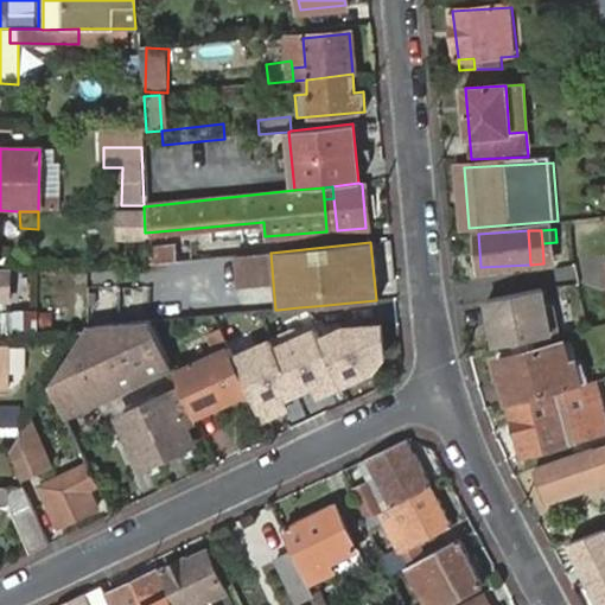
[(147,266),(174,262),(173,246),(146,248),(147,261),(147,266)]
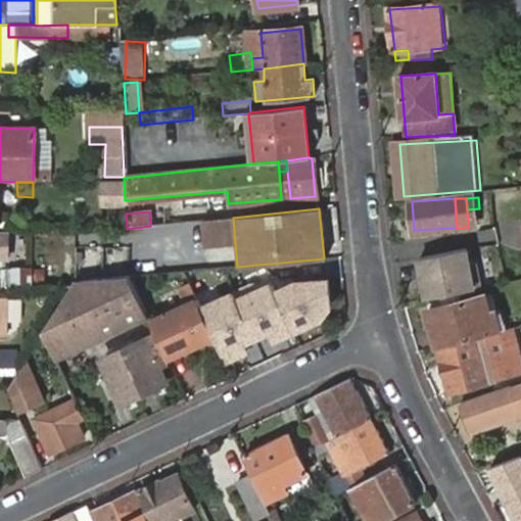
[(235,243),(233,218),(202,221),(204,246),(235,243)]
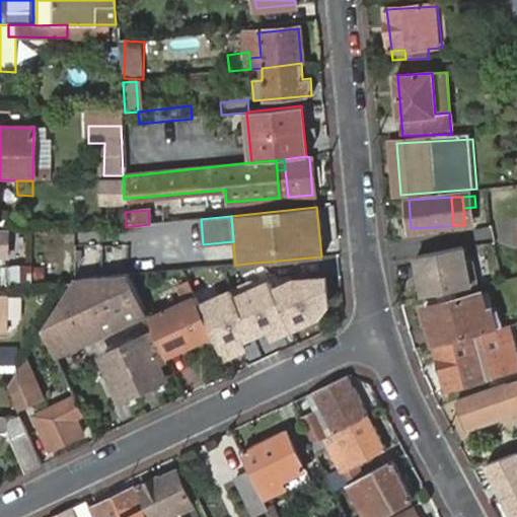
[(462,244),(412,256),(421,296),(471,285),(462,244)]
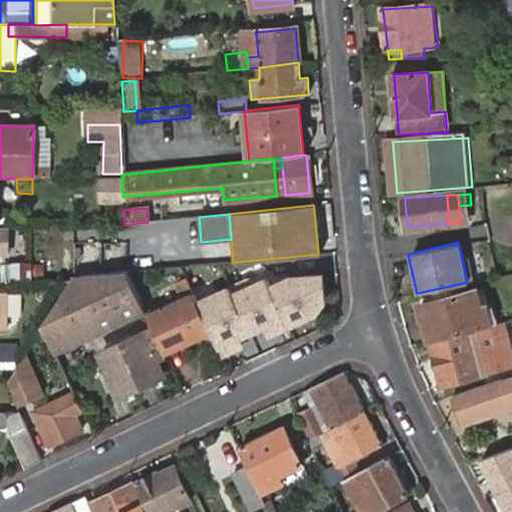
[(254,267),(253,260),(235,262),(236,269),(254,267)]
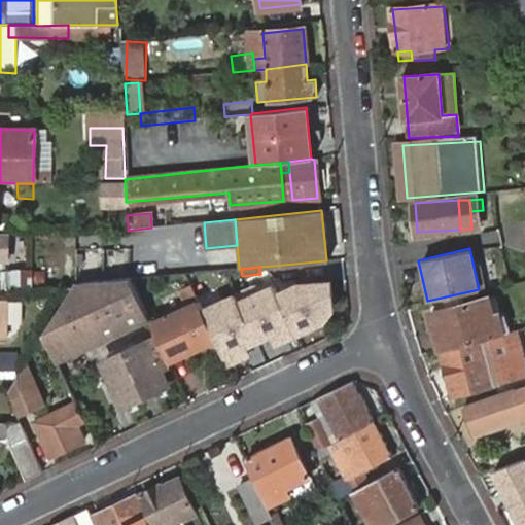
[(32,289),(32,270),(5,270),(5,289),(28,289),(32,289)]
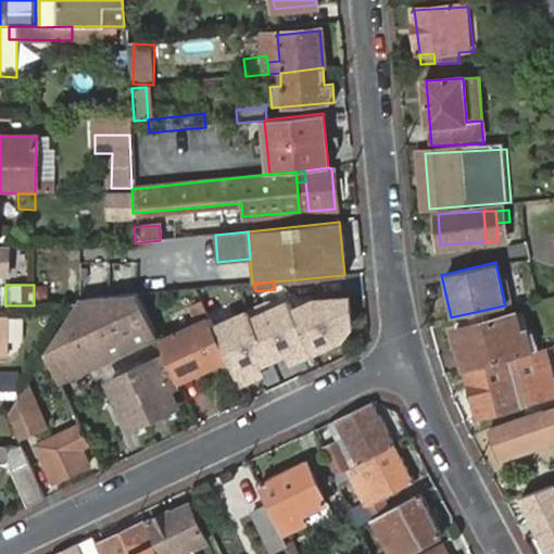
[(57,381),(153,339),(134,296),(77,301),(45,355),(57,381)]
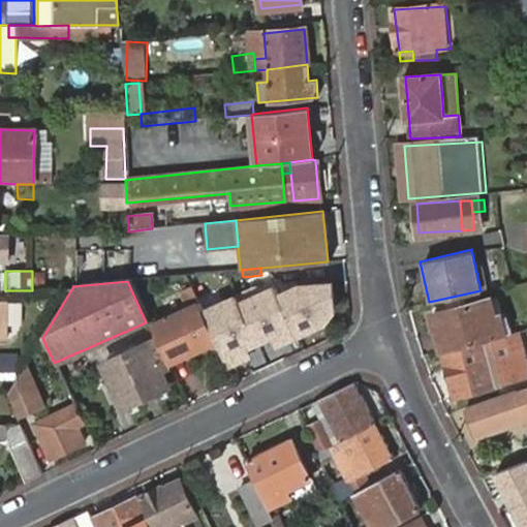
[(215,342),(226,366),(245,357),(241,347),(269,334),(273,344),(293,334),(293,333),(320,319),(331,309),(329,283),(298,285),(276,296),(272,287),(250,289),(200,312),(215,342)]
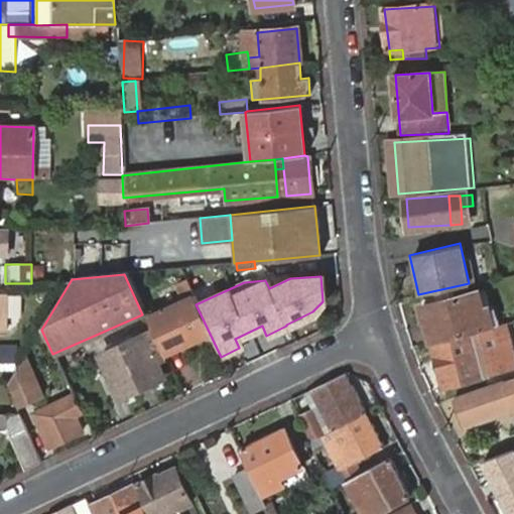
[(419,306),(425,343),(484,331),(475,294),(419,306)]
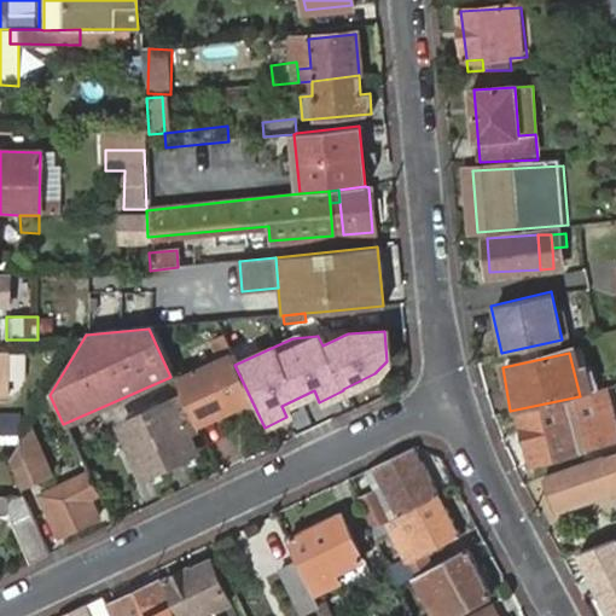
[(181,397),(195,426),(251,400),(234,365),(230,355),(174,382),(181,397)]
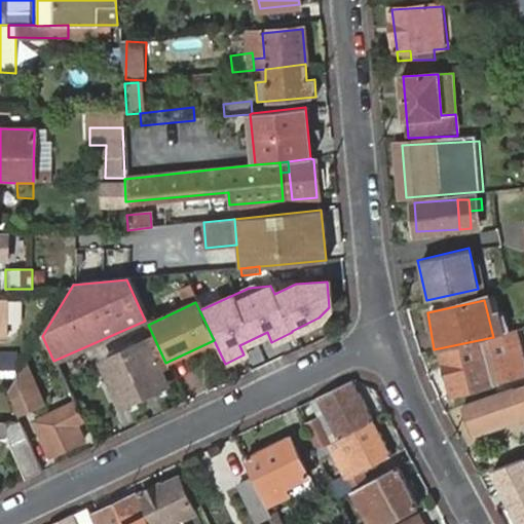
[(493,337),(434,349),(443,396),(487,387),(486,384),(520,378),(512,334),(493,337)]
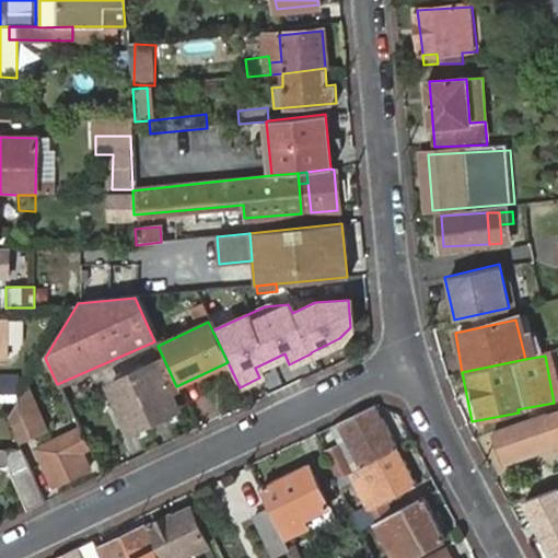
[(165,392),(176,386),(164,360),(106,387),(127,428),(172,406),(165,392)]
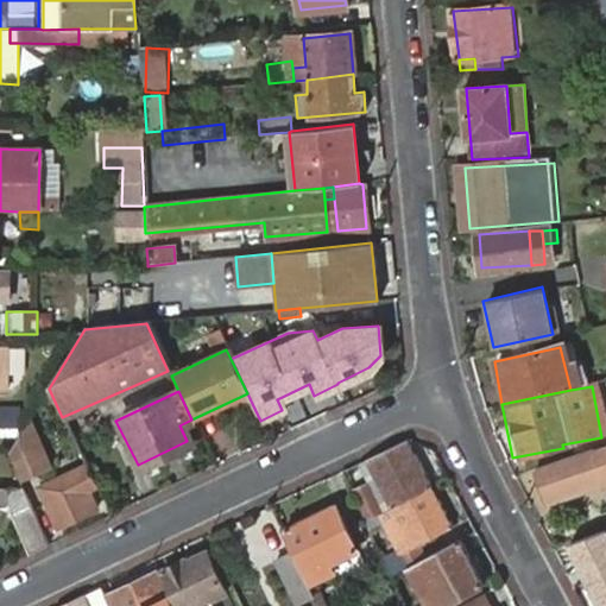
[(0,418),(19,420),(19,403),(0,402),(0,418)]
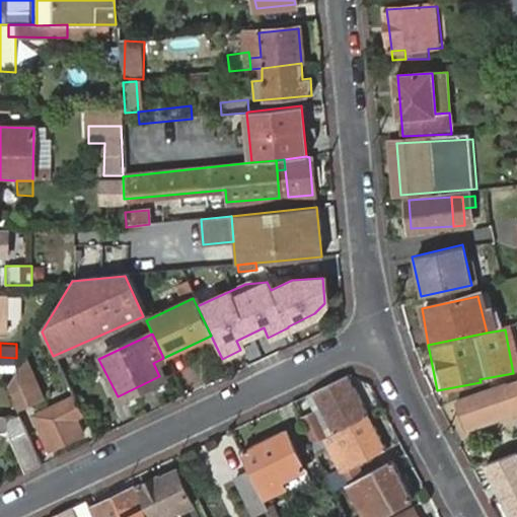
[(3,389),(12,411),(23,404),(35,398),(19,366),(3,389)]
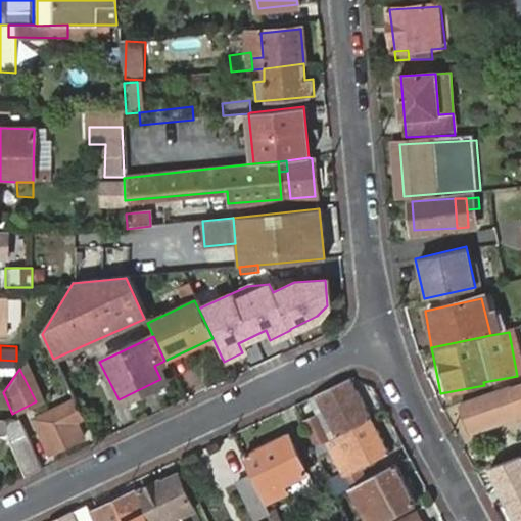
[(367,423),(344,380),(314,394),(335,438),(367,423)]
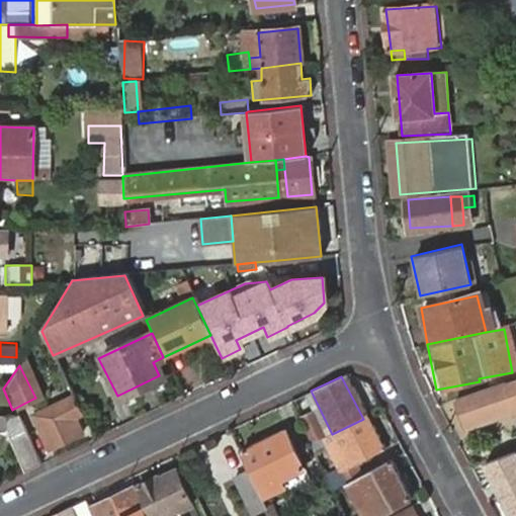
[(515,379),(506,384),(457,399),(466,428),(515,413),(514,408),(515,407),(515,379)]
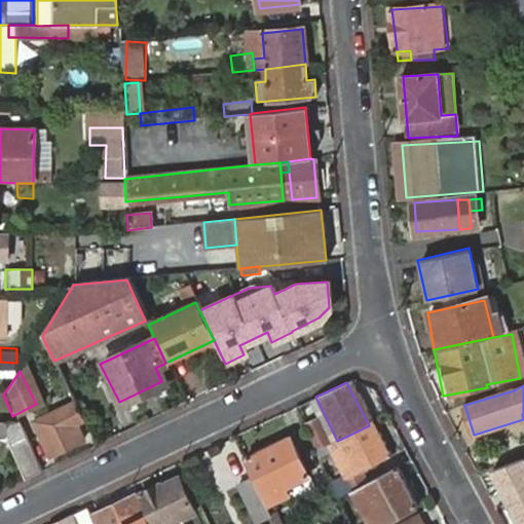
[(337,441),(315,397),(307,401),(315,418),(329,445),(337,441)]
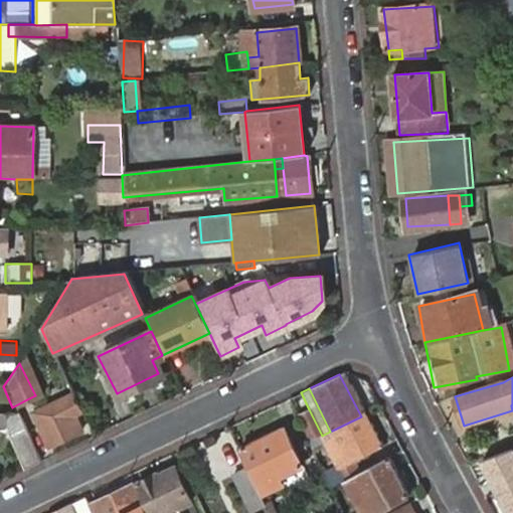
[(73,413),(80,410),(72,393),(41,406),(29,413),(46,446),(80,429),(73,413)]
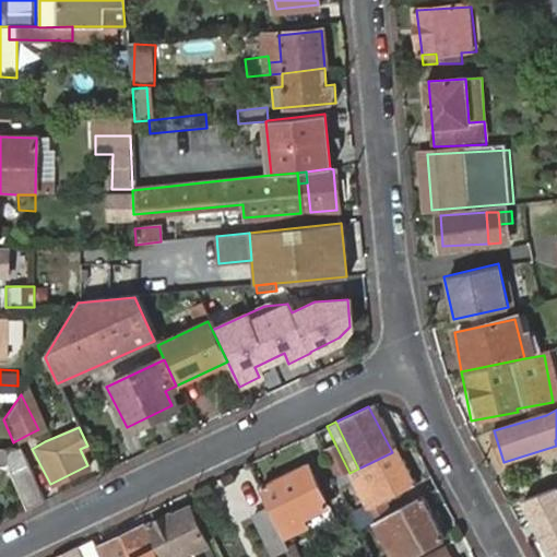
[(25,436),(32,449),(45,441),(38,429),(25,436)]
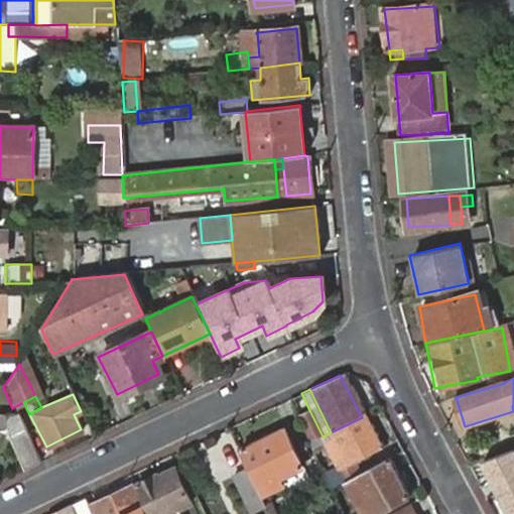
[(323,436),(309,410),(295,416),(308,443),(323,436)]
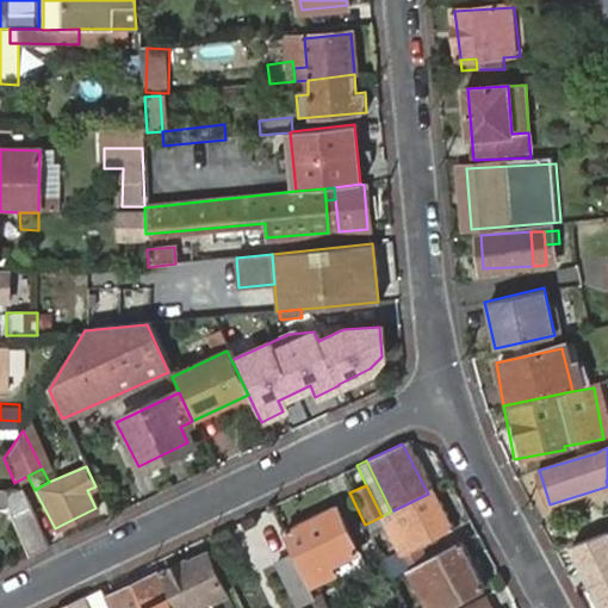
[(25,556),(47,546),(19,491),(0,490),(0,508),(4,509),(25,556)]
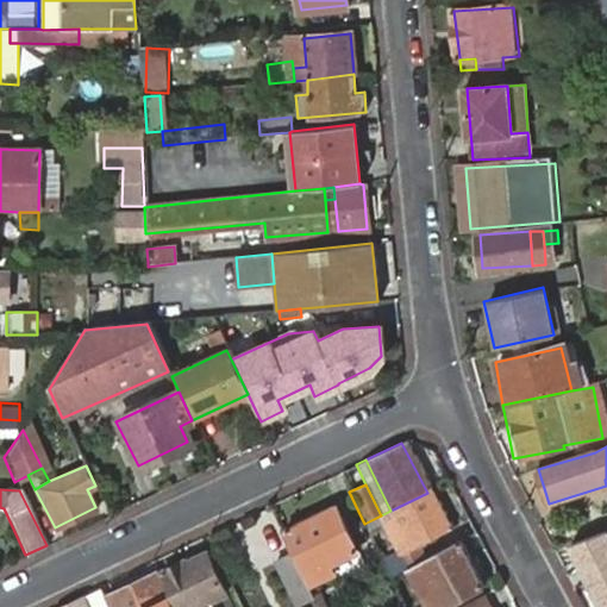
[(449,533),(427,493),(390,511),(381,515),(400,555),(383,563),(392,577),(407,569),(417,564),(423,562),(415,548),(449,533)]
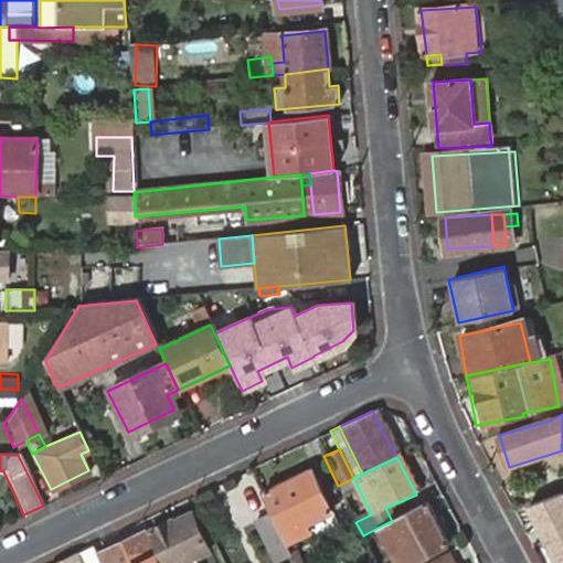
[(311,466),(266,488),(290,539),(299,534),(296,529),(333,510),(311,466)]
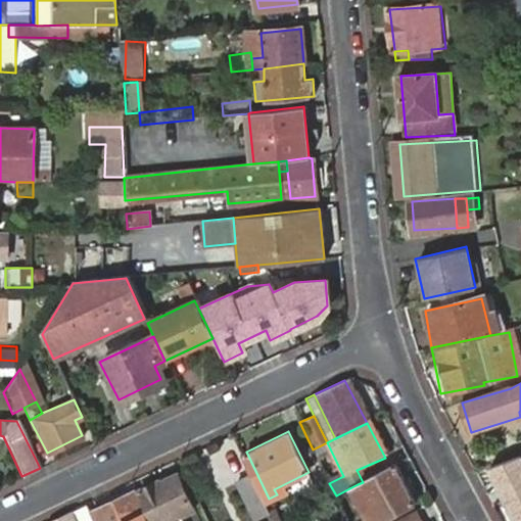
[(520,520),(520,454),(485,468),(512,520),(520,520)]
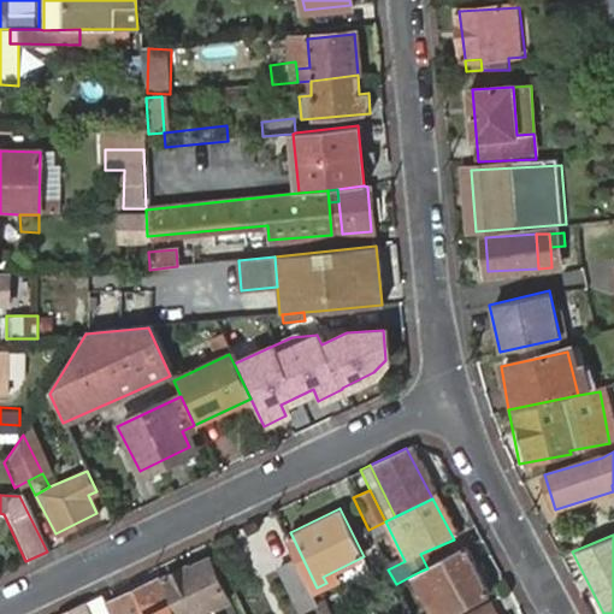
[(461,551),(427,568),(421,571),(437,603),(429,608),(431,613),(447,613),(484,595),(461,551)]
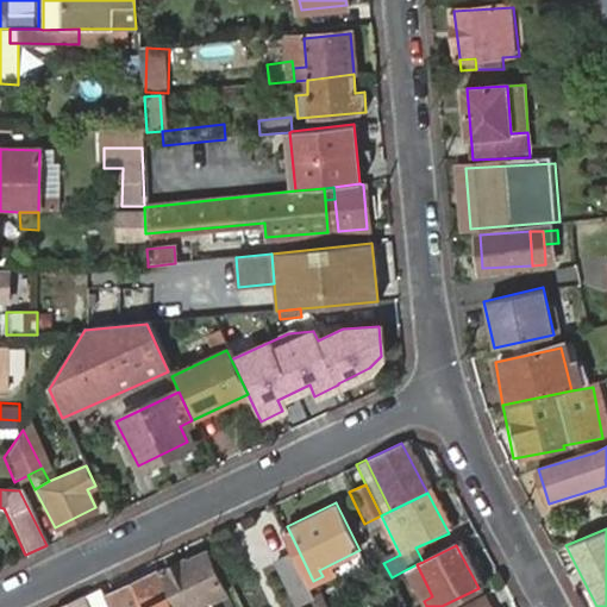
[(307,584),(292,552),(274,562),(289,593),(307,584)]
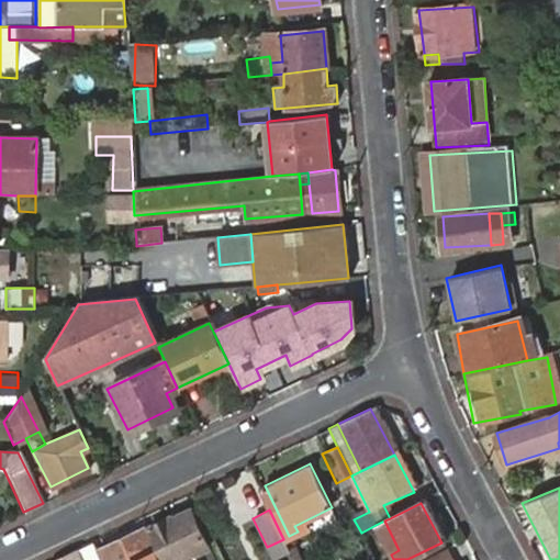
[(194,559),(192,555),(208,547),(190,511),(170,521),(168,518),(148,527),(164,559),(194,559)]
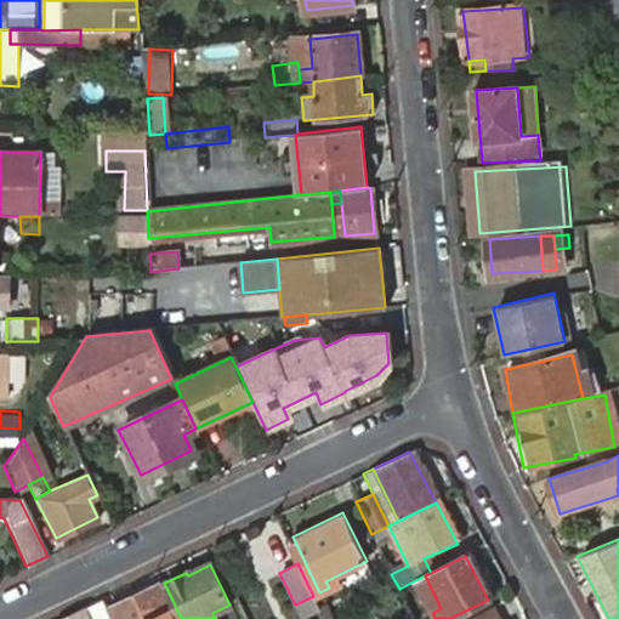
[(441,608),(425,575),(415,580),(432,613),(441,608)]
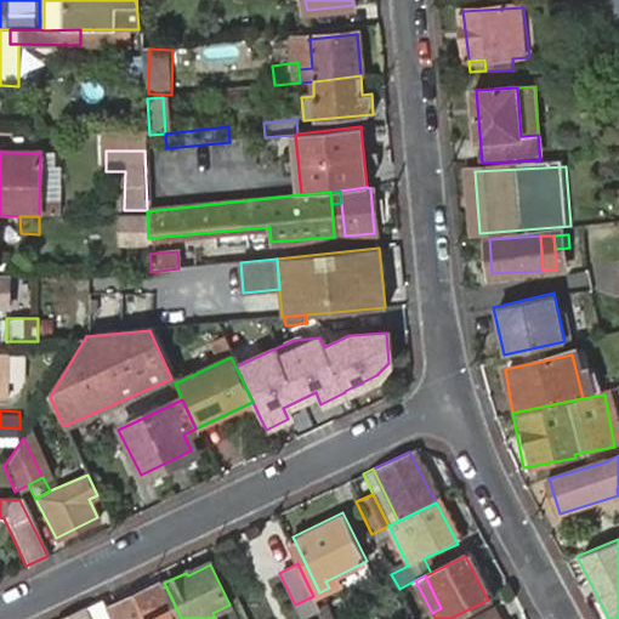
[(172,618),(157,585),(104,609),(108,618),(172,618)]
